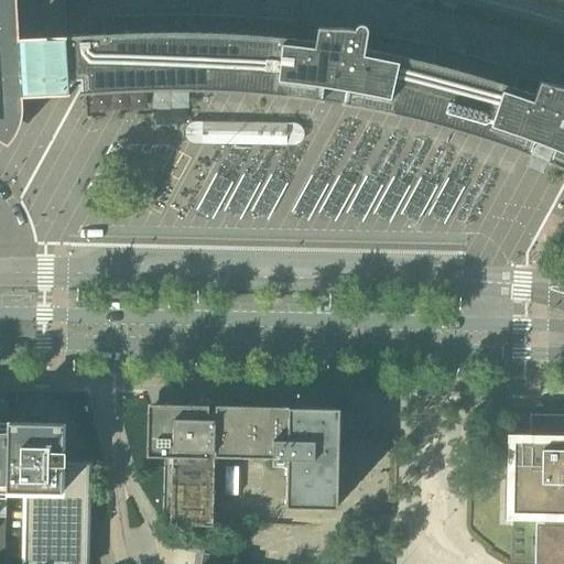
[(71,91),(69,80),(67,36),(65,0),(0,0),(0,141),(1,142),(4,144),(8,147),(11,143),(13,139),(17,136),(19,131),(20,128),(21,123),(22,119),(23,115),(23,110),(23,106),(23,98),(55,96),(71,95),(71,93),(71,91)]
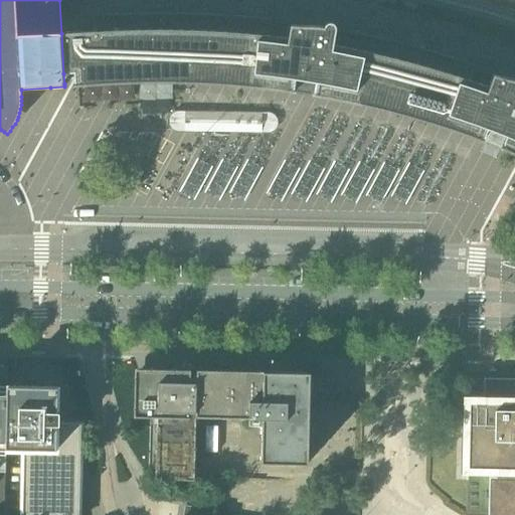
[(114,13),(109,14),(93,15),(94,31),(61,33),(63,73),(74,72),(75,83),(75,86),(75,87),(76,87),(84,86),(90,86),(107,84),(111,84),(129,83),(133,83),(150,82),(154,82),(172,83),(176,83),(193,83),(198,83),(215,84),(219,84),(236,87),(241,87),(259,89),(263,89),(280,91),(284,92),(296,94),(297,91),(294,91),(295,90),(296,79),(297,70),(300,70),(303,71),(302,72),(302,73),(302,74),(302,75),(302,76),(303,78),(304,79),(306,80),(307,80),(308,79),(309,79),(310,78),(311,77),(311,76),(311,74),(311,73),(311,72),(315,73),(318,73),(316,82),(314,93),(314,94),(312,93),(312,96),(323,98),(327,99),(344,102),(348,103),(365,107),(369,108),(386,112),(390,113),(407,117),(411,119),(428,124),(433,125),(449,130),(453,131),(470,137),(474,139),(482,142),(485,143),(485,142),(485,140),(483,139),(487,130),(488,130),(491,121),(493,122),(497,124),(496,125),(495,125),(494,126),(494,128),(494,129),(494,130),(495,131),(496,132),(497,133),(498,133),(499,133),(500,133),(501,133),(502,132),(503,131),(504,130),(504,129),(504,128),(504,127),(510,129),(507,137),(503,147),(501,146),(500,148),(500,149),(502,149),(502,150),(510,153),(514,155),(514,79),(513,79),(508,78),(503,77),(498,76),(493,74),(489,87),(462,76),(467,61),(441,53),(419,47),(398,42),(377,37),(355,32),(355,37),(336,33),(337,30),(338,31),(338,29),(324,26),(316,25),(300,25),(291,24),(289,37),(279,36),(270,35),(271,20),(273,21),(273,19),(246,16),(228,15),(180,13),(158,12),(136,13),(114,13)]
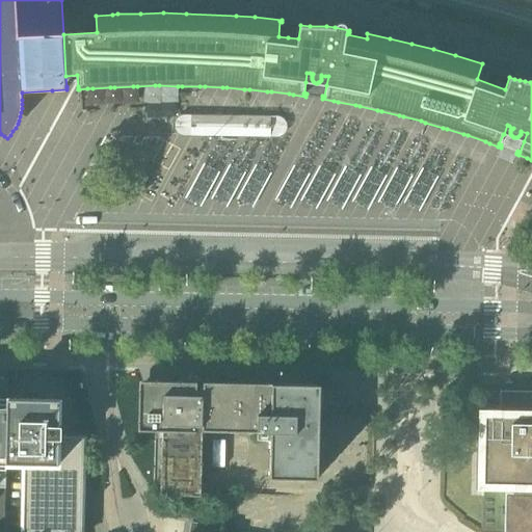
[(270,117),(192,115),(191,115),(191,126),(190,136),(270,137),(270,117)]
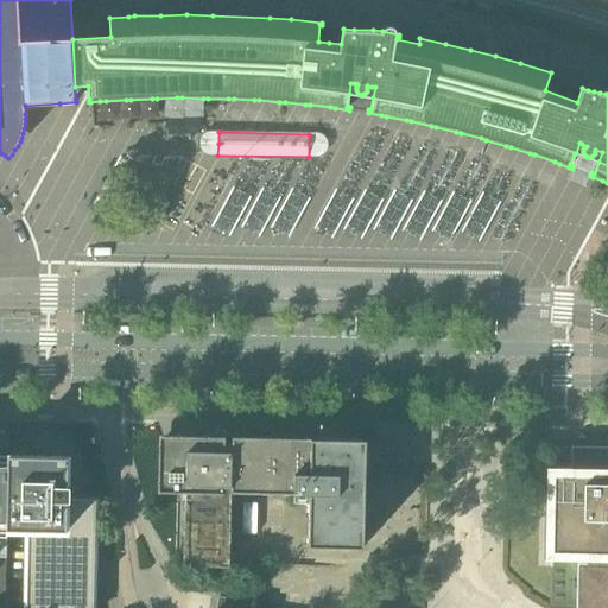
[(317,134),(309,134),(309,157),(316,157),(318,157),(321,157),(322,156),(324,154),(325,152),(327,151),(328,149),(328,147),(328,145),(328,143),(327,140),(325,139),(324,137),(323,135),(321,134),(318,134),(317,134)]
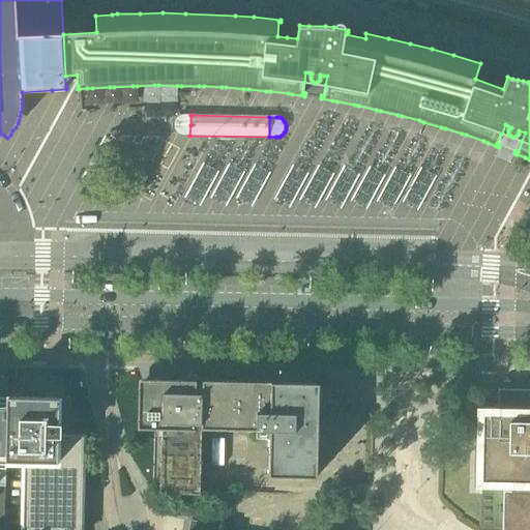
[(138,430),(162,430),(160,494),(201,495),(202,431),(203,386),(203,381),(156,380),(155,380),(139,380),(139,388),(138,388),(138,390),(139,390),(138,420),(138,421),(138,430)]
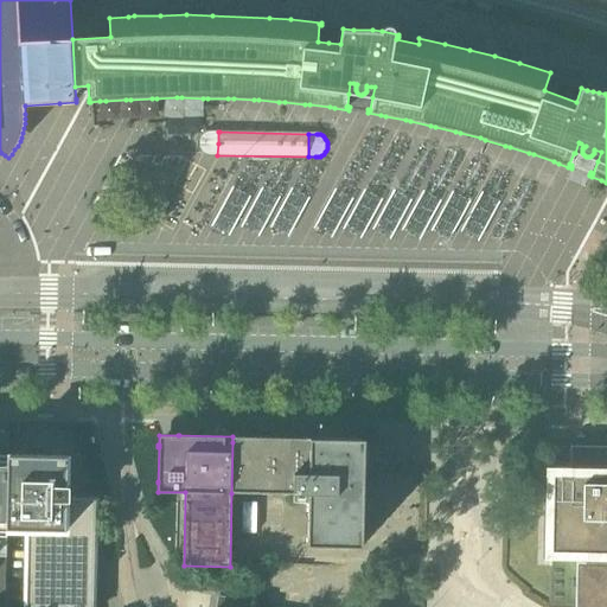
[(232,436),(232,442),(231,493),(310,494),(308,547),(363,548),(365,440),(232,436)]
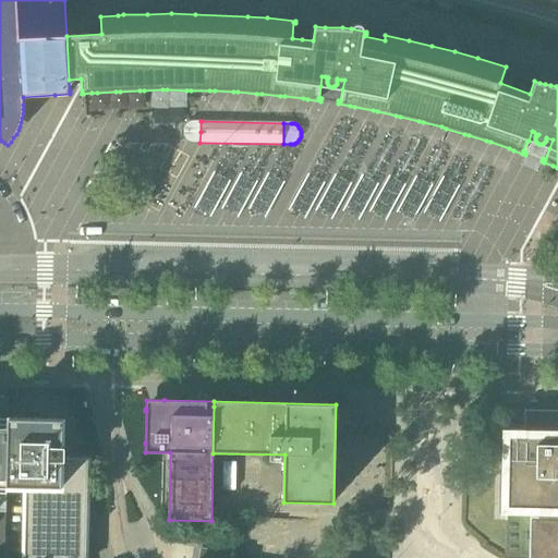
[(396,414),(396,401),(385,401),(385,414),(396,414)]
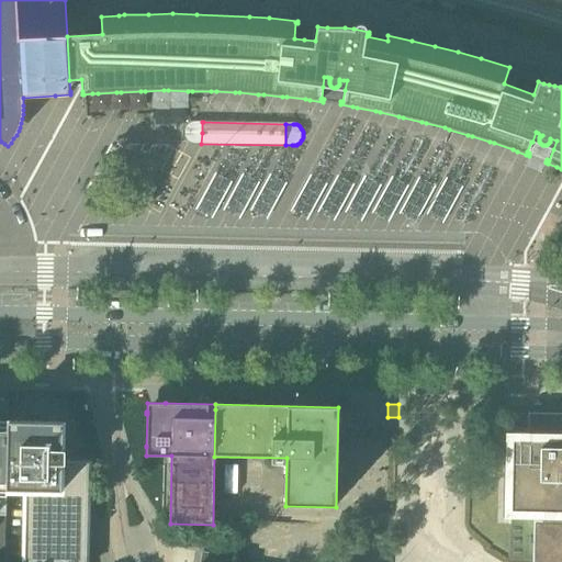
[(493,438),(492,497),(505,497),(504,518),(509,518),(539,519),(542,519),(542,521),(539,521),(537,561),(561,561),(561,414),(528,413),(528,434),(510,434),(506,434),(506,439),(493,438)]
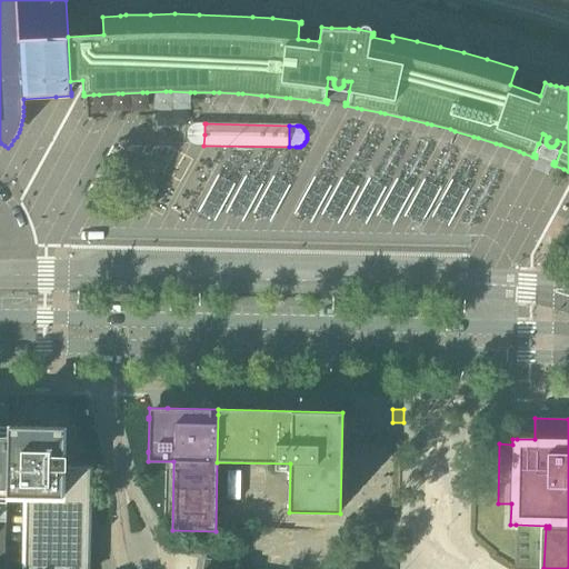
[(8,427),(8,432),(7,497),(26,497),(25,568),(88,568),(90,468),(63,468),(65,428),(8,427)]
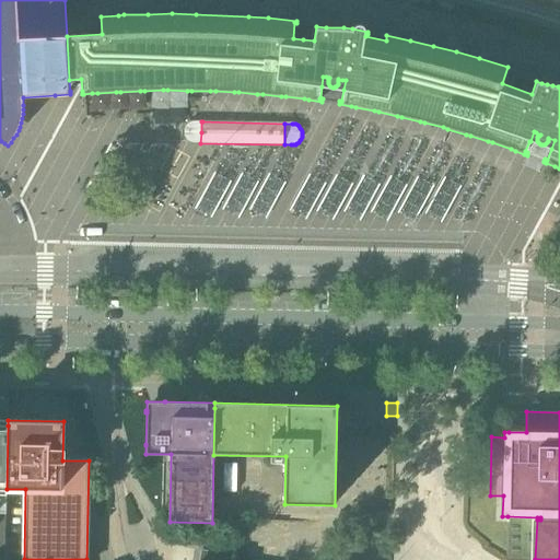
[(213,559),(214,552),(201,550),(200,559),(213,559)]
